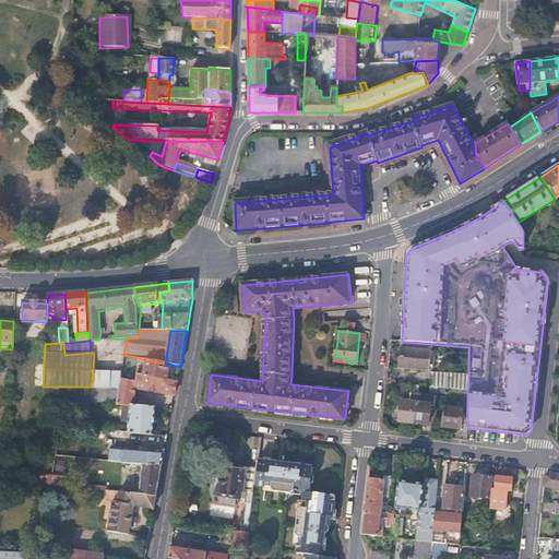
[(430,352),(401,349),(399,368),(428,371),(430,352)]
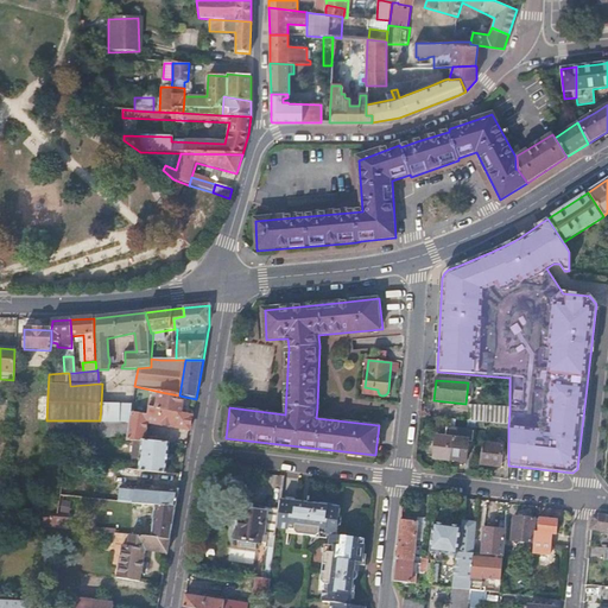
[(184,397),(179,396),(160,392),(158,405),(153,405),(152,407),(149,407),(147,412),(182,415),(184,397)]
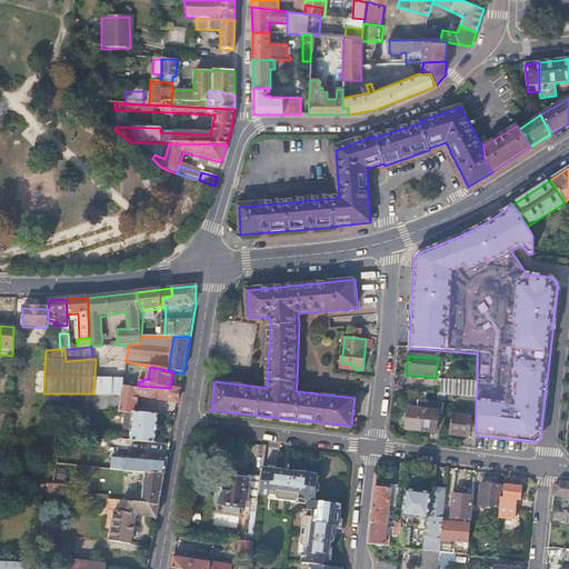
[(125,377),(95,377),(93,393),(121,393),(123,385),(125,377)]
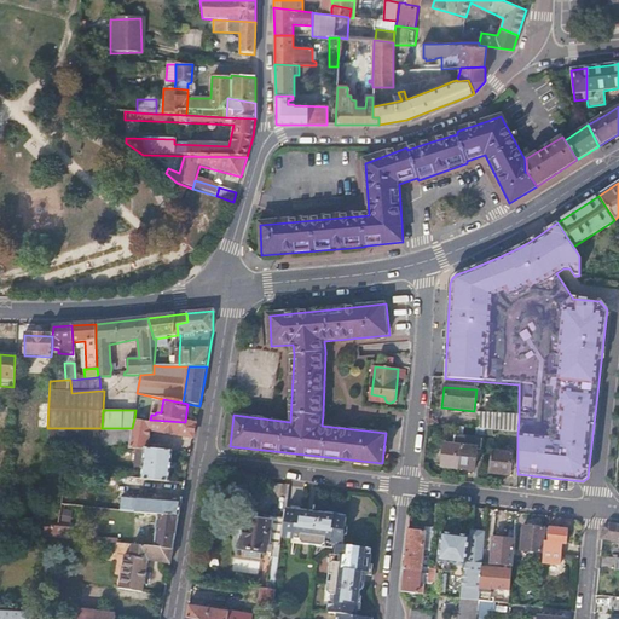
[(476,416),(475,429),(493,432),(518,434),(519,418),(476,416)]
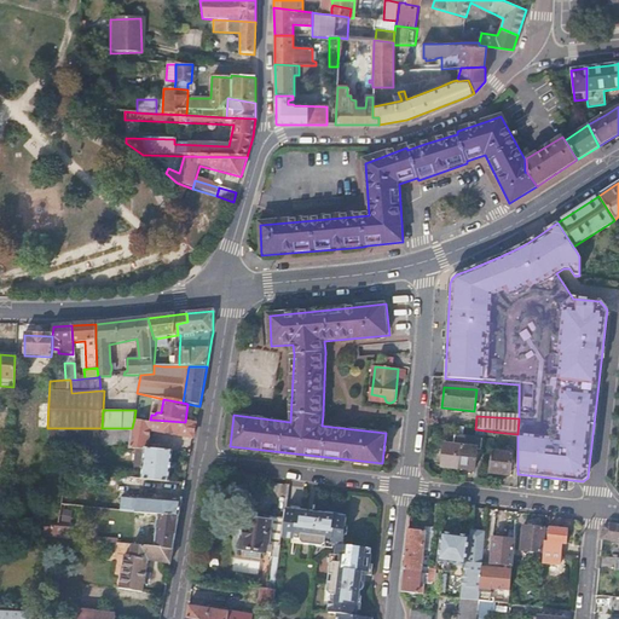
[(194,439),(196,423),(185,422),(150,420),(134,418),(132,428),(131,444),(129,447),(143,449),(148,449),(151,431),(194,439)]
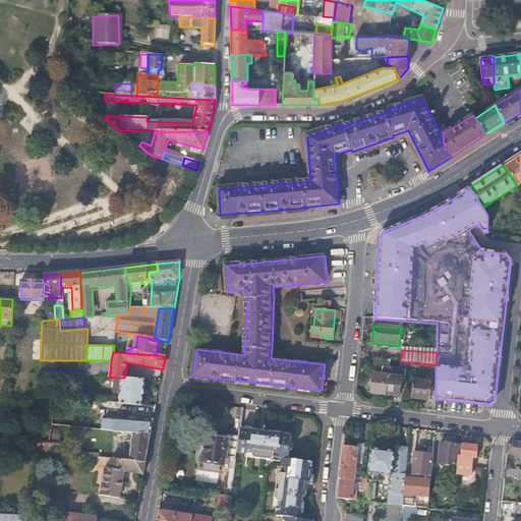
[(85,360),(40,360),(40,373),(110,373),(111,360),(85,360)]
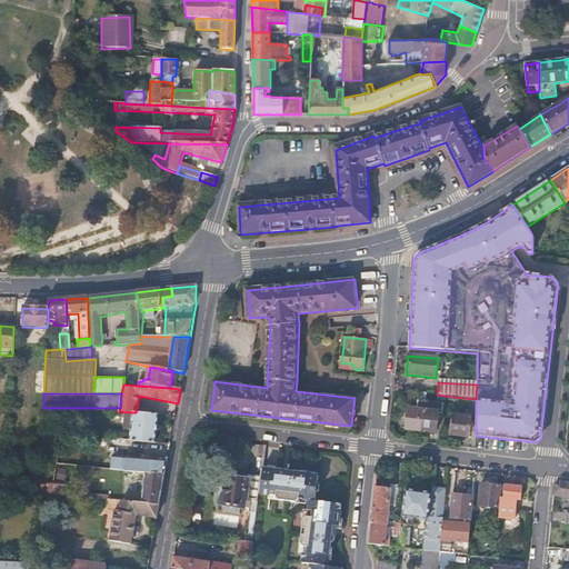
[(407,429),(422,431),(426,403),(418,402),(417,409),(409,409),(407,429)]
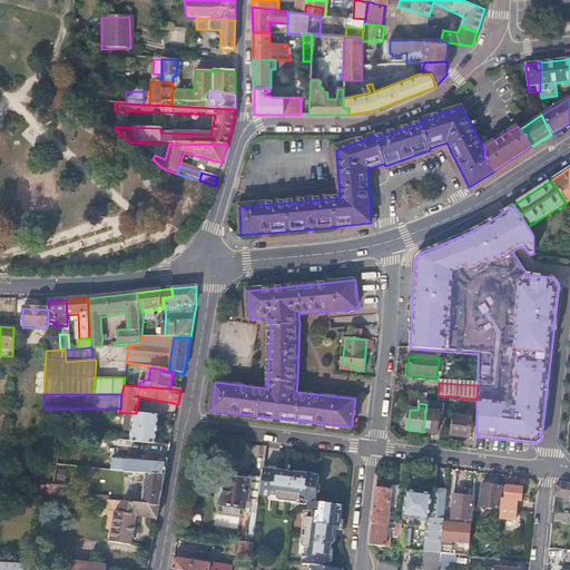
[(444,406),(426,404),(423,432),(436,433),(440,413),(443,413),(444,406)]
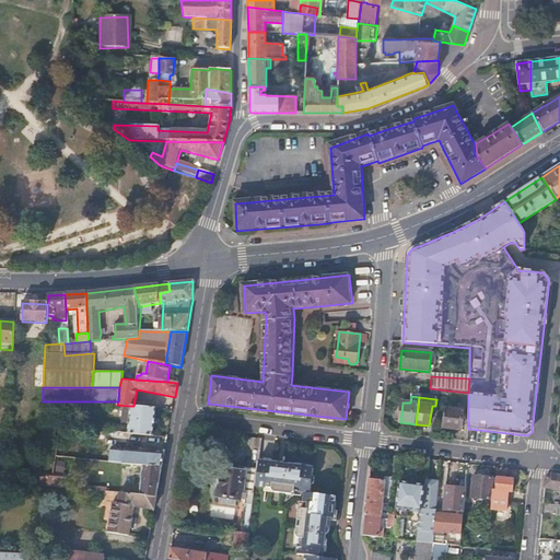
[(158,409),(133,406),(129,406),(128,409),(128,410),(126,422),(130,423),(128,433),(154,436),(158,409)]
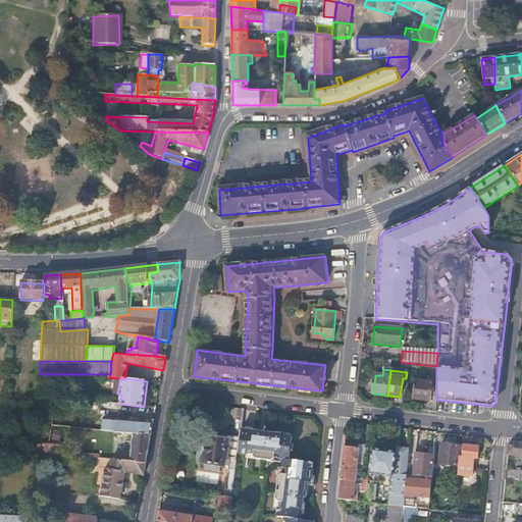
[(414,381),(412,399),(429,401),(431,383),(414,381)]
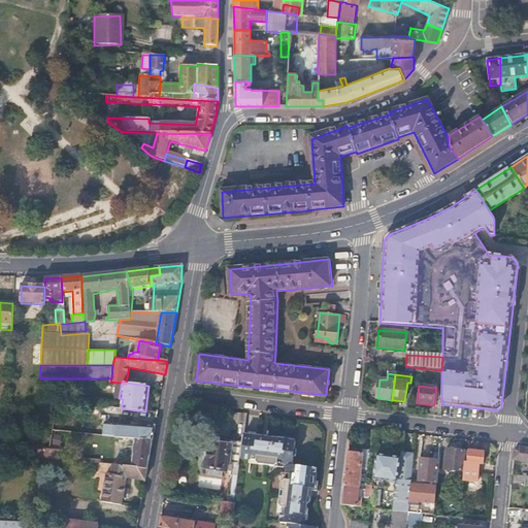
[(153,441),(155,428),(119,423),(121,408),(89,405),(88,416),(101,419),(101,423),(107,424),(106,428),(64,424),(67,403),(58,403),(53,431),(136,440),(153,441)]
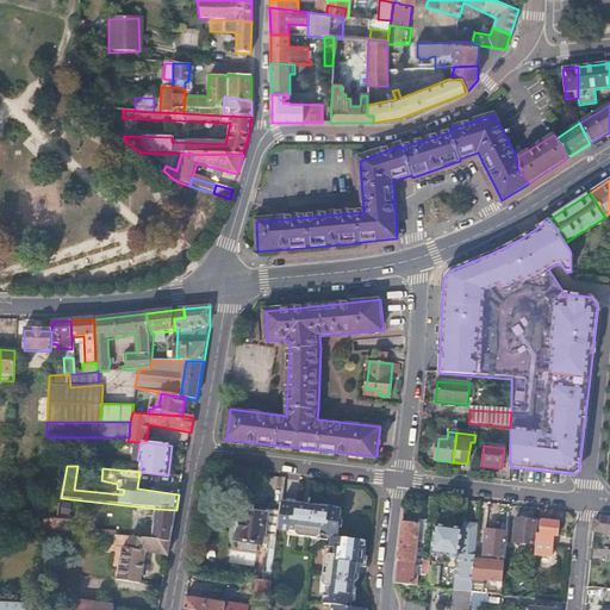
[(338,509),(280,503),(279,512),(277,530),(294,533),(297,536),(316,539),(319,535),(334,536),(336,537),(338,509)]
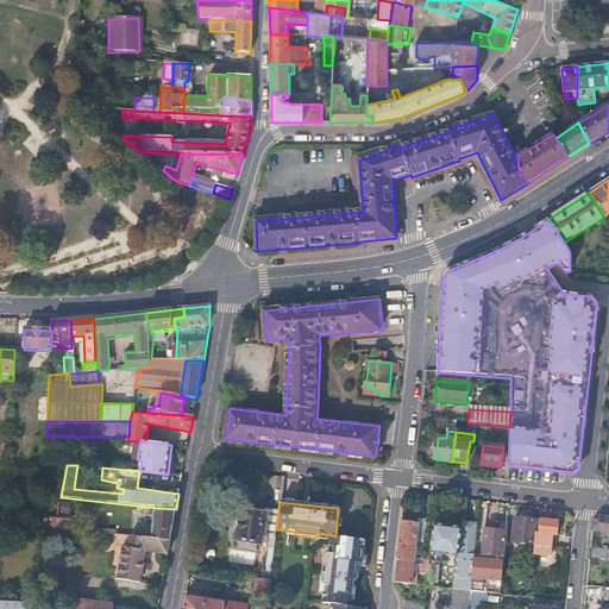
[(170,541),(176,509),(157,508),(152,540),(170,541)]
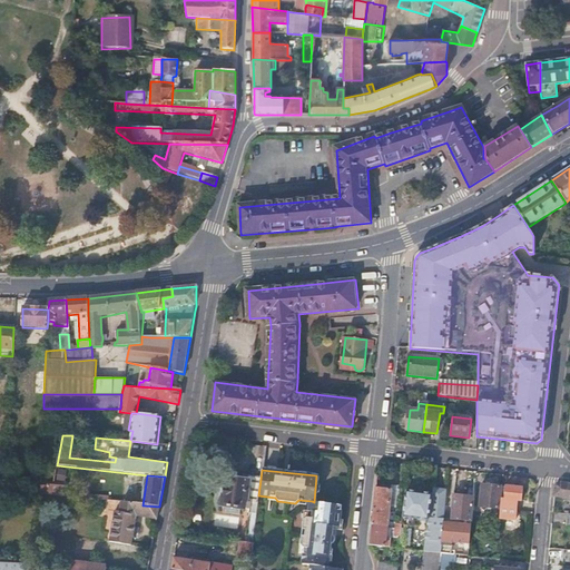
[(258,495),(261,479),(247,477),(247,481),(226,479),(223,507),(248,511),(248,514),(255,514),(258,495)]
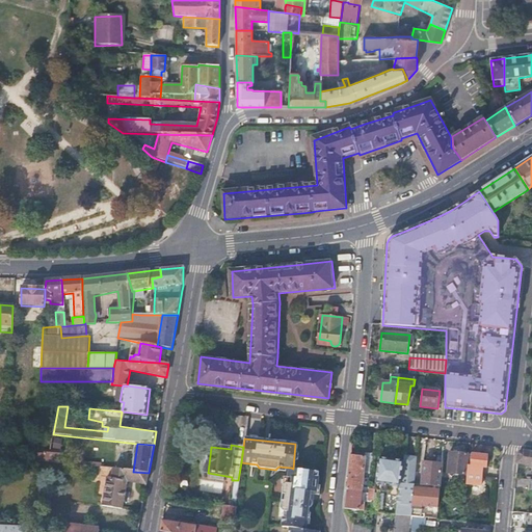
[(59,460),(60,453),(38,451),(37,458),(59,460)]
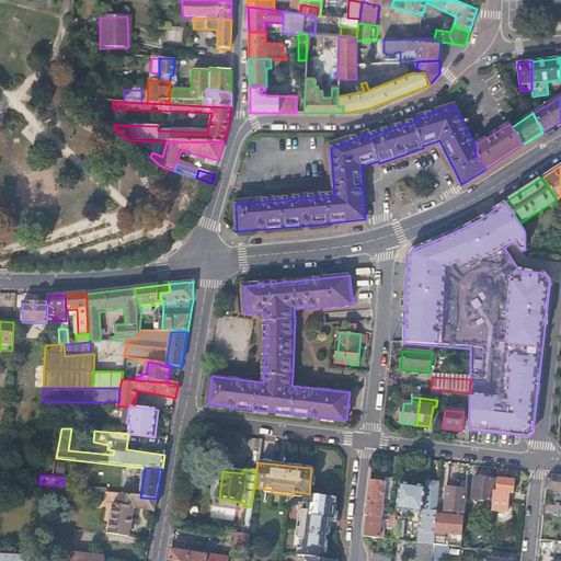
[(546,488),(560,490),(560,477),(553,476),(546,481),(546,488)]
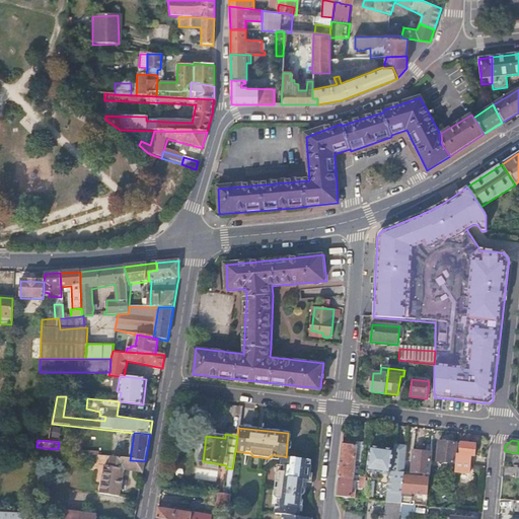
[(456,463),(458,443),(439,441),(437,461),(456,463)]
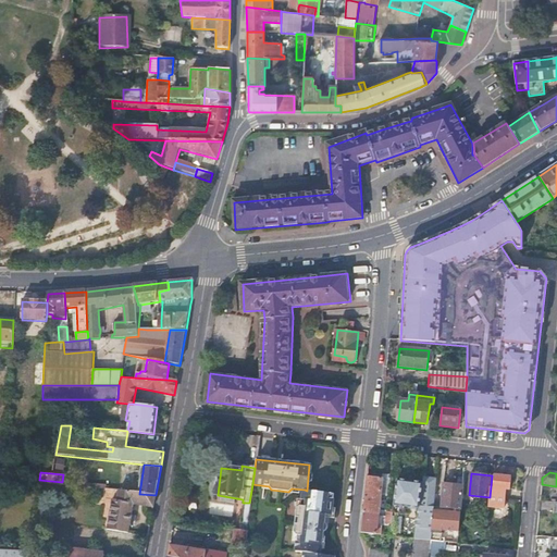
[(511,478),(492,475),(490,497),(489,505),(489,507),(505,508),(507,490),(510,490),(511,478)]
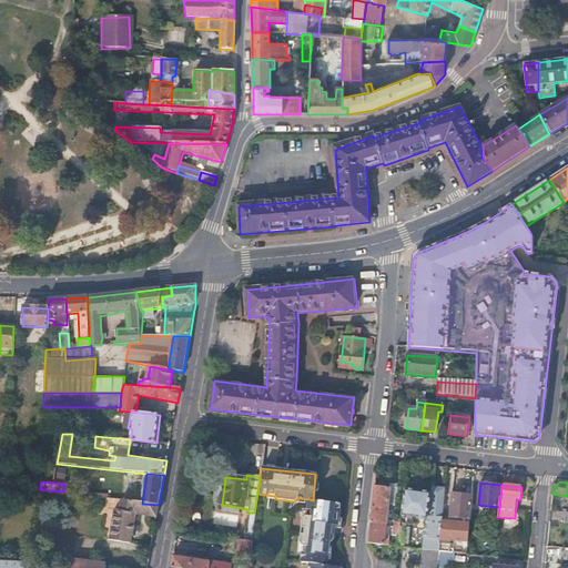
[(389,488),(374,486),(373,504),(387,505),(389,488)]
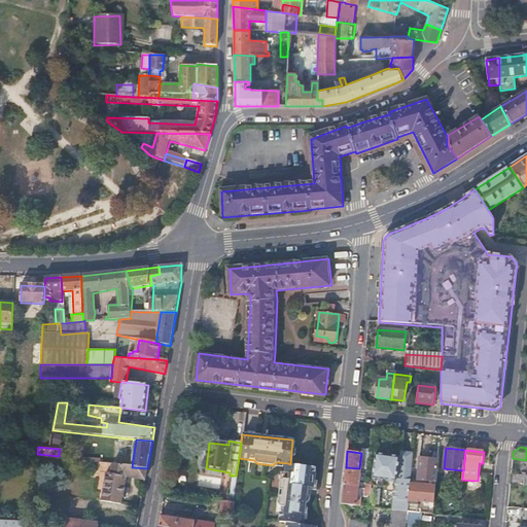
[(400,451),(399,457),(376,454),(376,459),(375,459),(375,460),(376,460),(373,482),(375,486),(382,486),(383,480),(396,482),(392,510),(393,511),(407,512),(410,483),(412,460),(413,453),(400,451)]
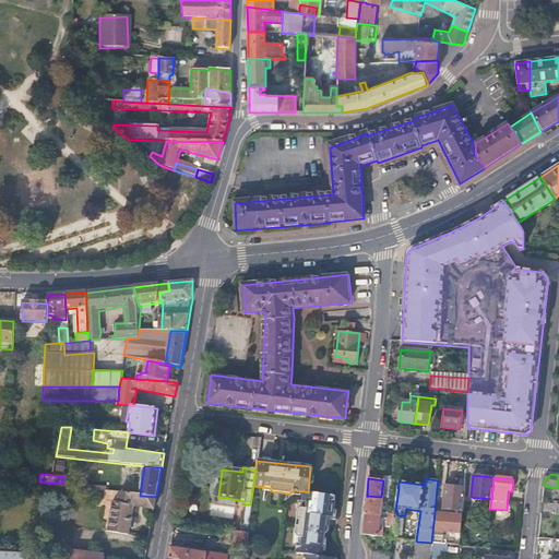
[(452,488),(445,488),(443,510),(463,512),(463,511),(464,499),(465,487),(453,486),(452,488)]
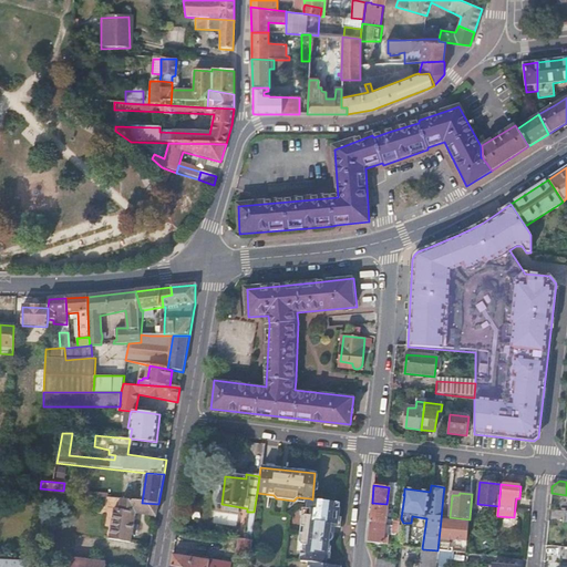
[(338,502),(312,500),(310,498),(308,513),(305,516),(301,539),(305,546),(302,566),(339,566),(339,564),(326,563),(330,524),(336,524),(338,502)]
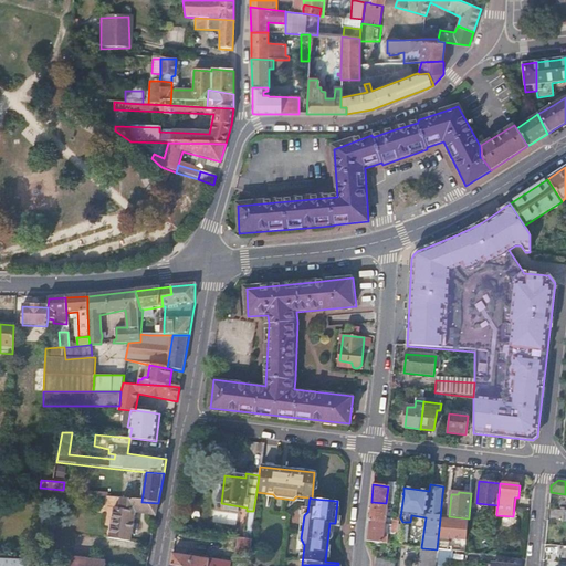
[(156,516),(158,503),(142,502),(121,500),(119,507),(113,509),(108,538),(130,543),(136,513),(156,516)]
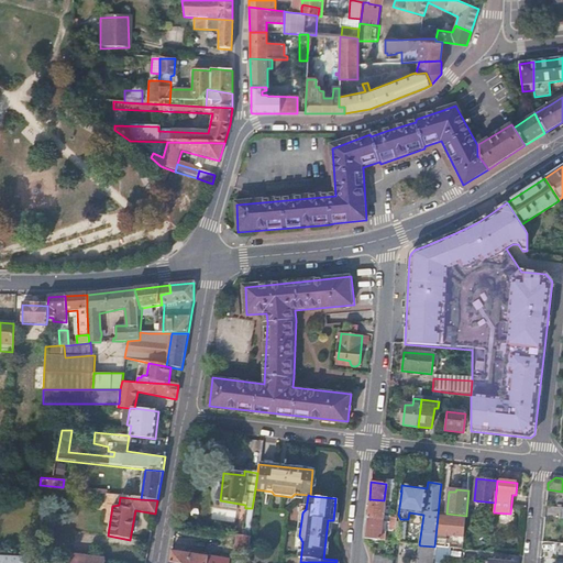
[(384,500),(370,499),(367,518),(383,519),(384,500)]
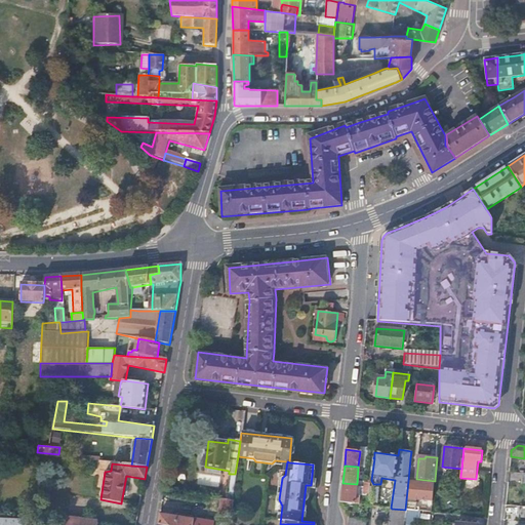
[(415,482),(408,481),(405,510),(405,511),(418,512),(419,509),(416,509),(417,500),(433,502),(435,481),(416,479),(415,482)]
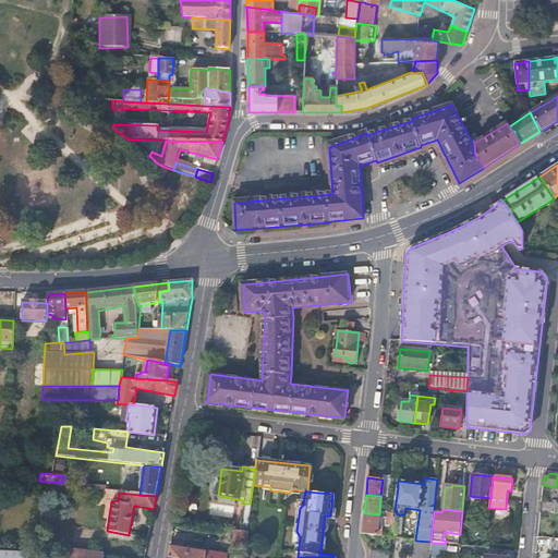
[(379,514),(364,513),(362,533),(362,534),(376,535),(377,534),(379,516),(379,514)]
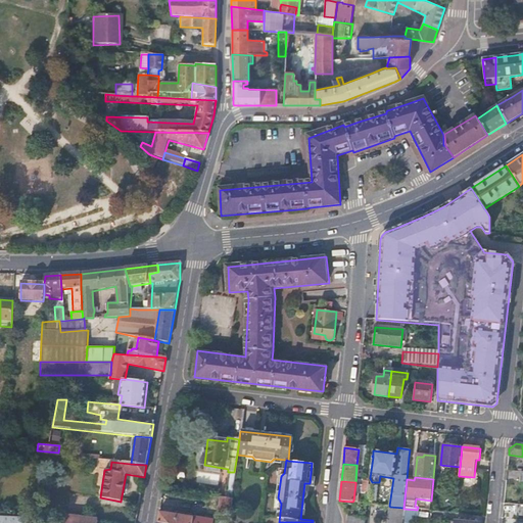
[(376,488),(369,488),(368,498),(375,500),(376,488)]
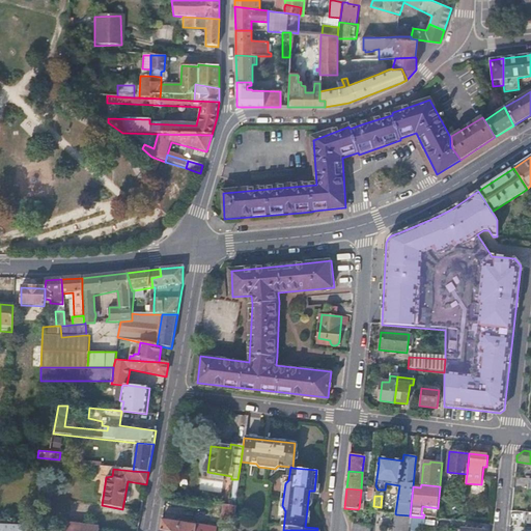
[(232,521),(234,502),(228,502),(227,506),(223,506),(221,519),(232,521)]
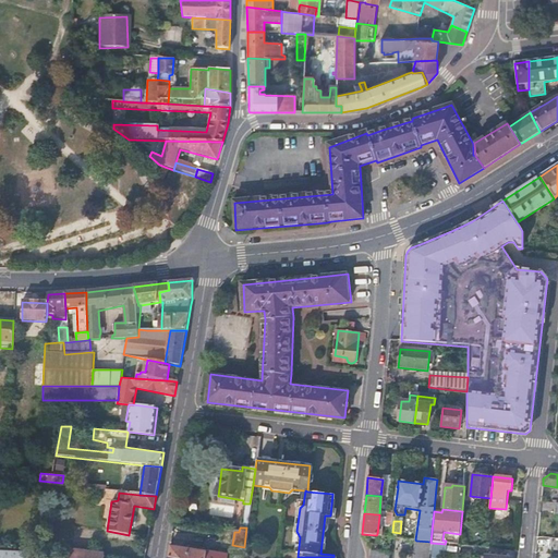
[(429,557),(431,543),(431,542),(416,541),(414,555),(413,557),(429,557)]
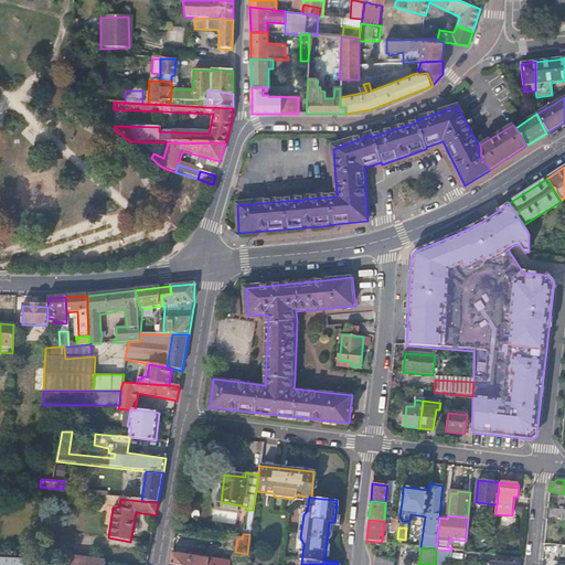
[(450,551),(436,550),(435,564),(450,564),(452,551),(450,551)]
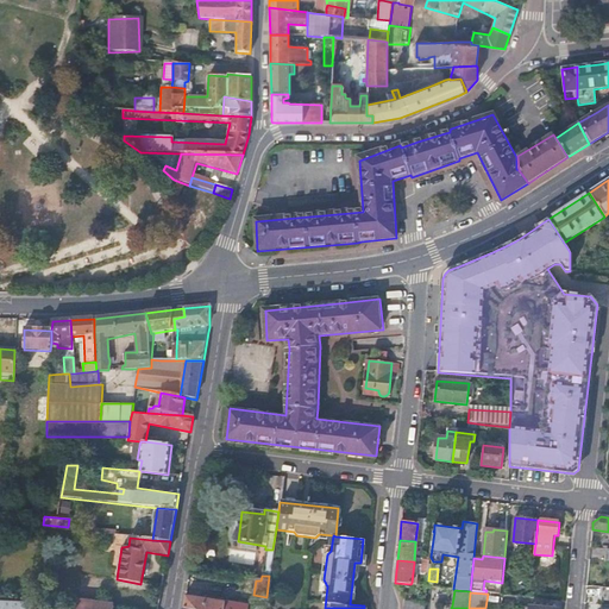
[(182,608),(244,608),(245,607),(223,603),(223,596),(202,594),(201,600),(184,597),(182,608)]
